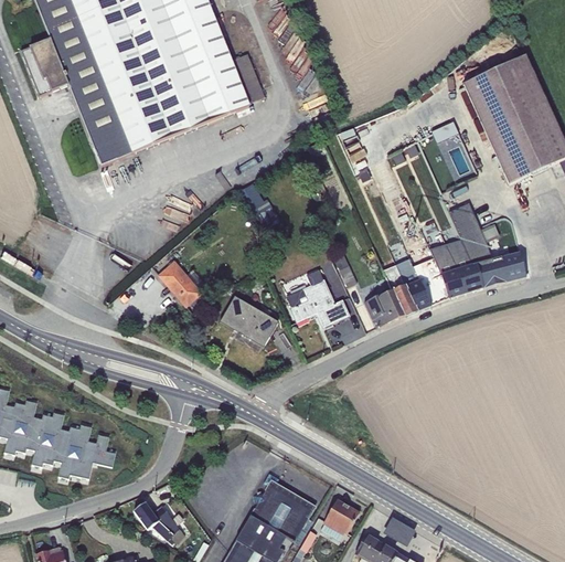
[(33,0),(50,39),(20,50),(39,95),(39,96),(68,84),(100,166),(264,95),(247,53),(231,60),(208,0),(33,0)]
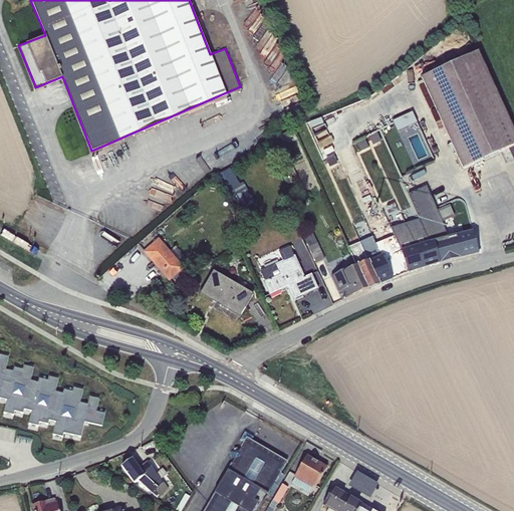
[(513,128),(478,49),(421,75),(463,167),(508,146),(513,143),(513,128)]
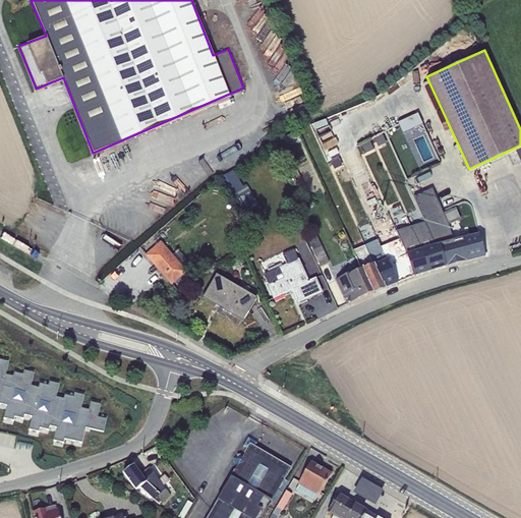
[(418,111),(398,121),(403,132),(423,122),(418,111)]
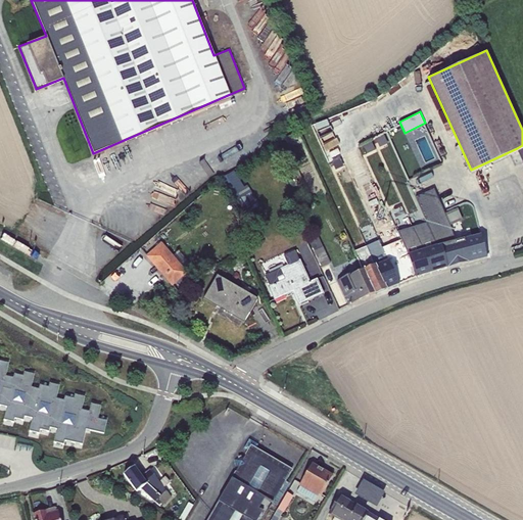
[(295,131),(284,135),(286,141),(297,137),(295,131)]
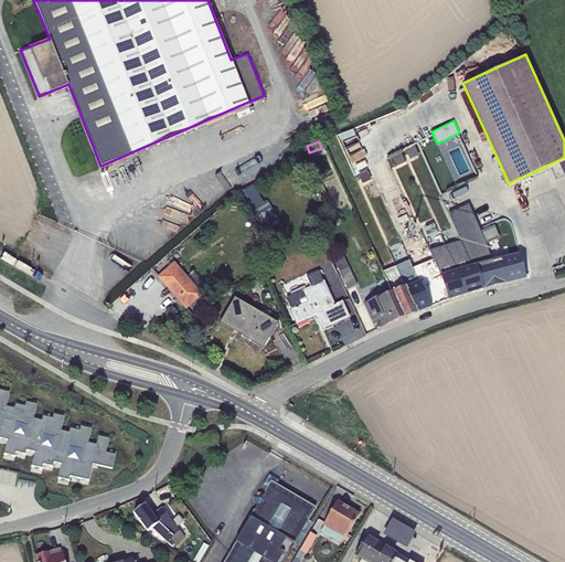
[(401,150),(392,155),(396,163),(405,159),(401,150)]
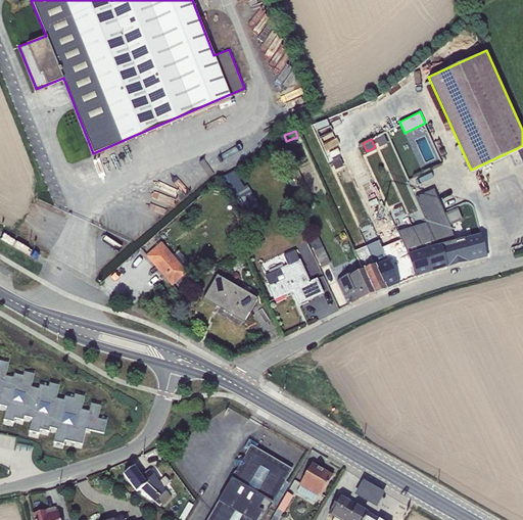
[(339,154),(331,158),(335,168),(343,163),(339,154)]
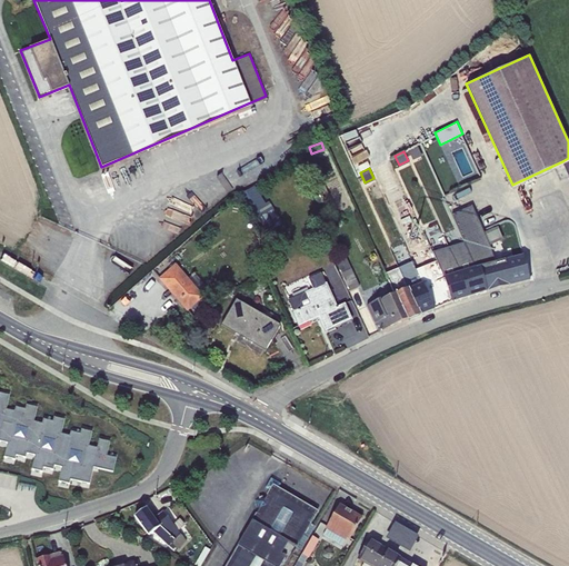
[(253,185),(240,192),(266,228),(280,218),(269,201),(266,204),(253,185)]
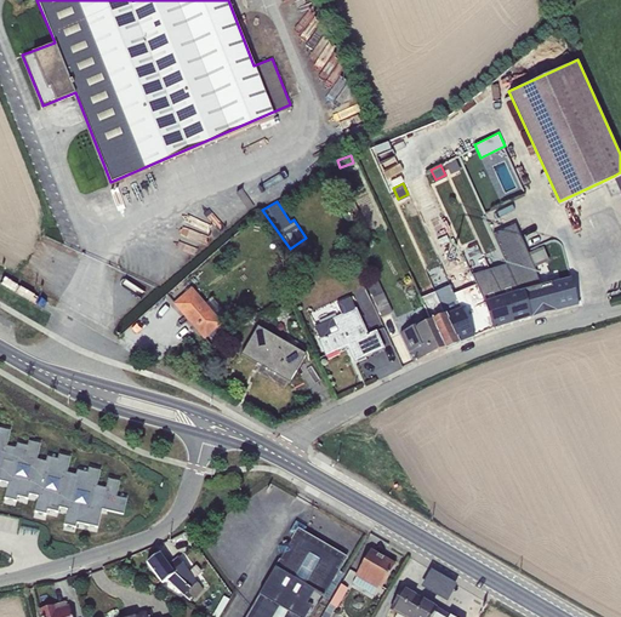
[(523,286),(530,315),(579,303),(571,275),(541,284),(514,223),(494,232),(506,262),(517,289),(523,286)]
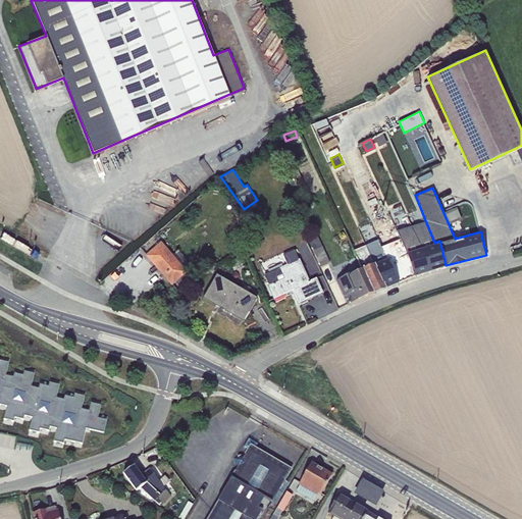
[(457,206),(444,211),(449,222),(462,217),(457,206)]
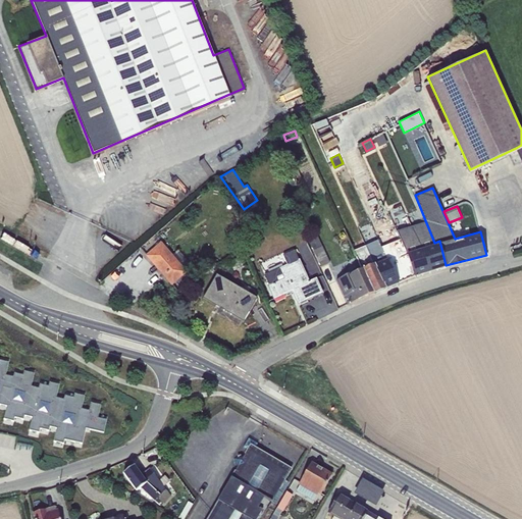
[(401,227),(414,221),(410,210),(397,216),(401,227)]
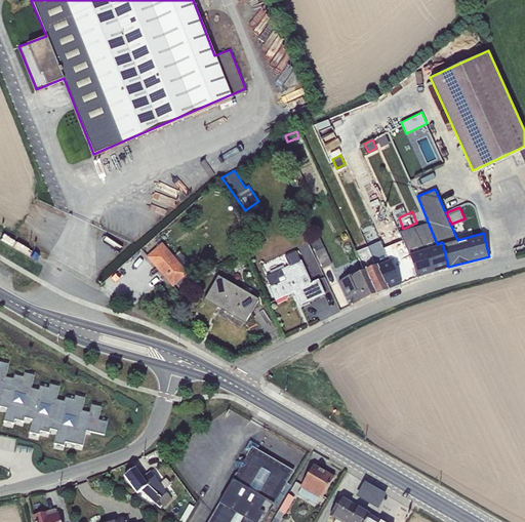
[(416,277),(402,238),(401,239),(398,240),(400,245),(397,247),(401,256),(399,257),(397,253),(395,254),(390,244),(395,242),(384,215),(371,221),(380,239),(400,283),(416,277)]
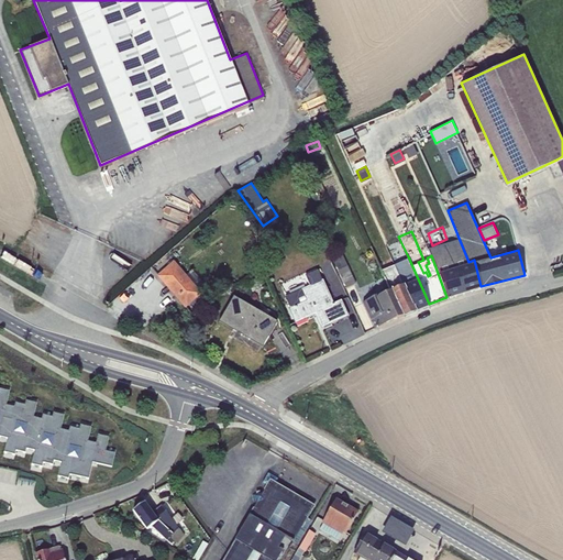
[(468,262),(459,238),(428,248),(431,255),(446,297),(481,286),(474,260),(468,262)]
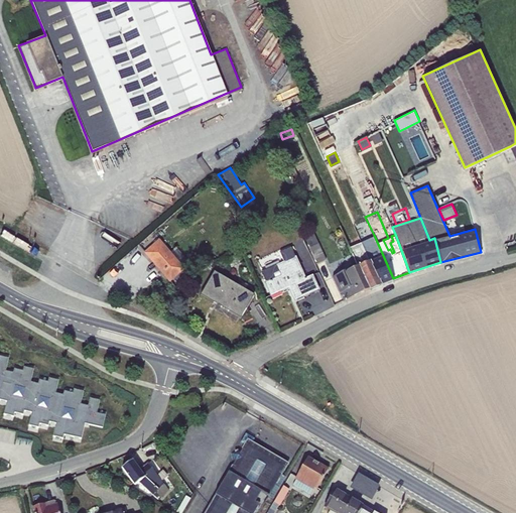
[(314,232),(305,236),(317,261),(326,257),(314,232)]
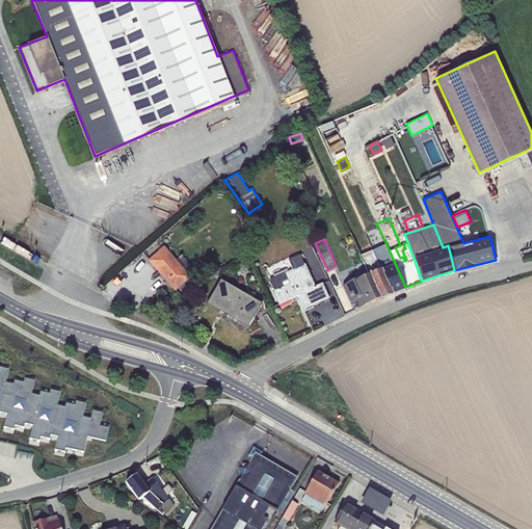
[(386,242),(372,248),(393,292),(405,287),(386,242)]
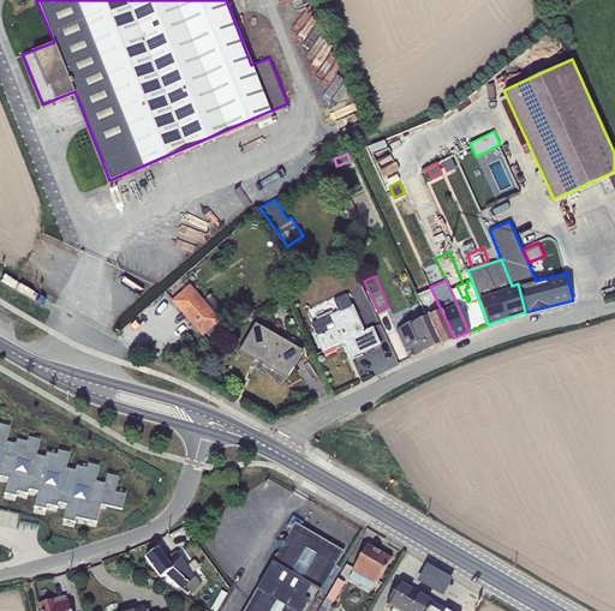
[(190,283),(172,298),(202,333),(226,312),(209,293),(203,298),(190,283)]
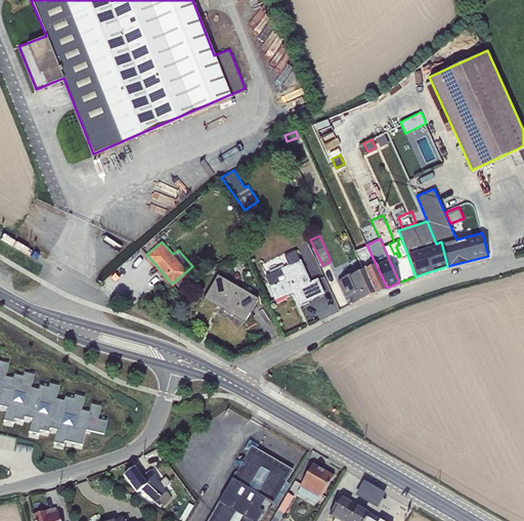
[(387,288),(366,245),(355,250),(363,268),(375,293),(387,288)]
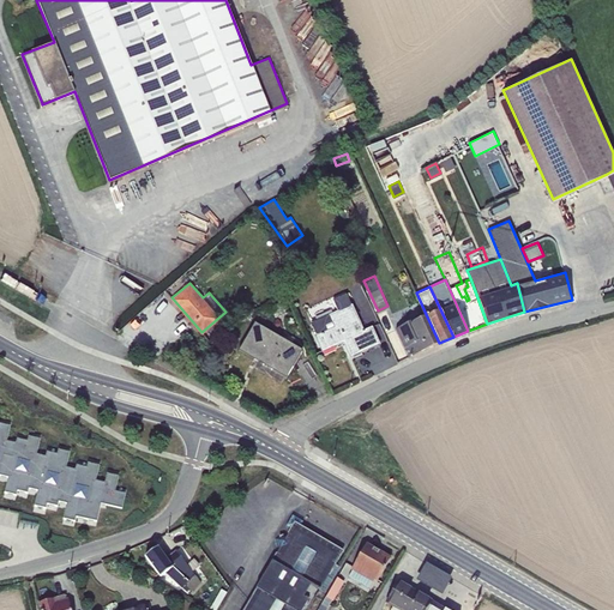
[(338,308),(311,320),(315,332),(315,333),(321,350),(343,340),(349,356),(379,342),(372,324),(363,328),(353,302),(351,302),(347,291),(333,297),(338,308)]
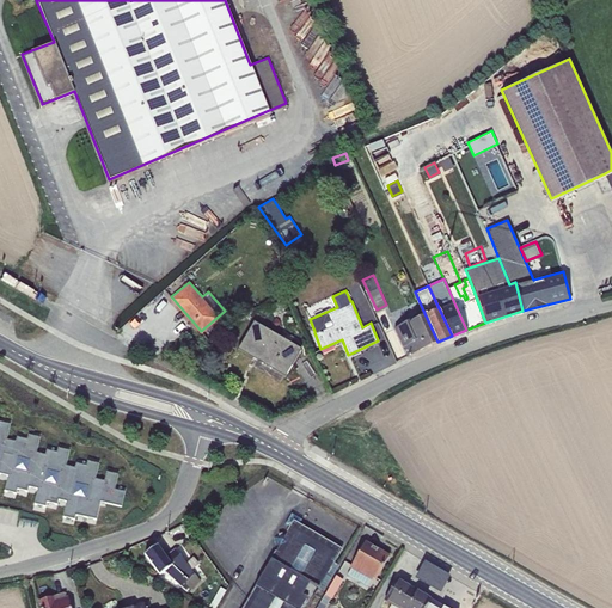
[(438,342),(424,313),(396,325),(408,354),(438,342)]
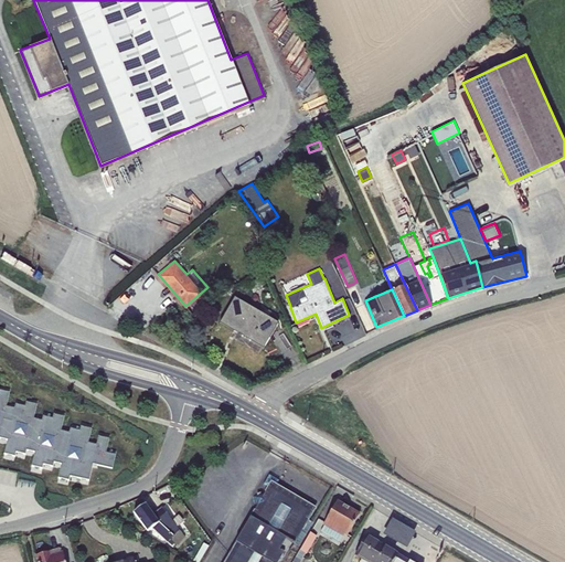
[(235,296),(220,321),(221,320),(263,345),(263,346),(263,347),(278,321),(235,296)]
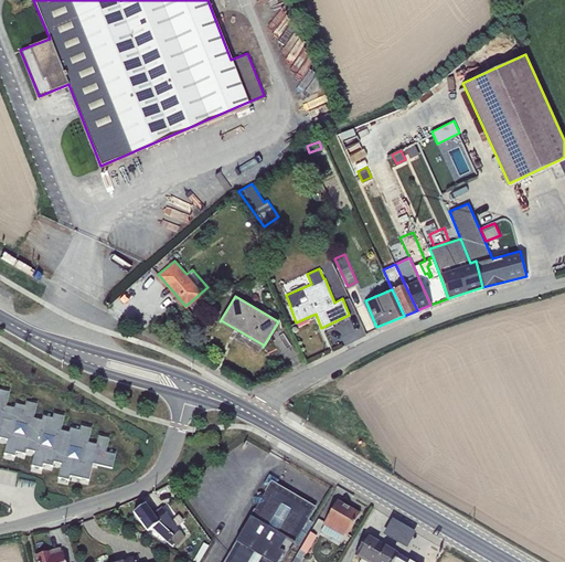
[(0,435),(8,437),(3,451),(14,454),(16,449),(25,452),(27,447),(34,449),(31,464),(42,466),(43,462),(53,464),(53,459),(61,462),(57,475),(68,478),(70,474),(88,478),(93,462),(112,466),(115,453),(106,451),(109,436),(98,434),(96,442),(87,439),(91,426),(81,424),(80,428),(70,425),(68,430),(61,427),(64,414),(53,412),(52,415),(43,413),(41,417),(33,415),(36,402),(25,400),(24,403),(16,401),(14,405),(6,404),(9,390),(0,388),(0,435)]
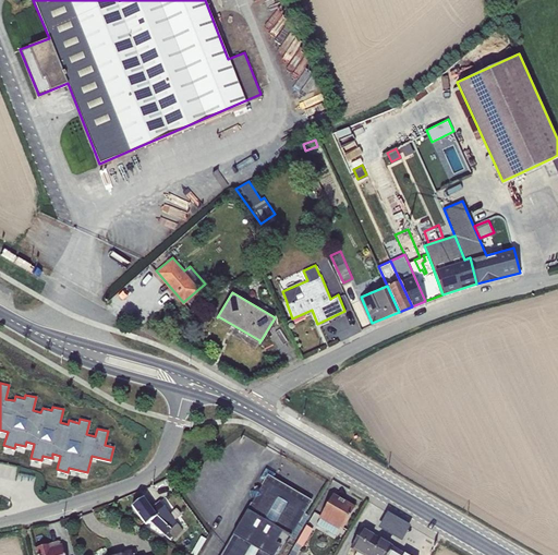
[(253,498),(219,554),(277,554),(290,534),(294,538),(308,514),(304,510),(311,499),(273,477),(275,472),(266,467),(259,475),(265,479),(262,483),(250,487),(253,498)]
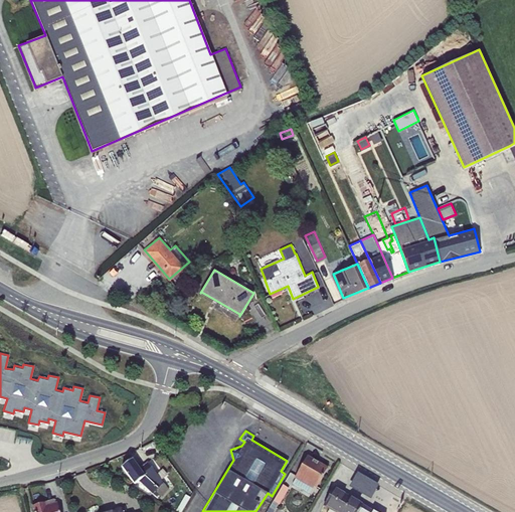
[(295,477),(292,483),(309,492),(312,486),(313,487),(314,484),(316,485),(327,467),(307,455),(294,476),(295,477)]
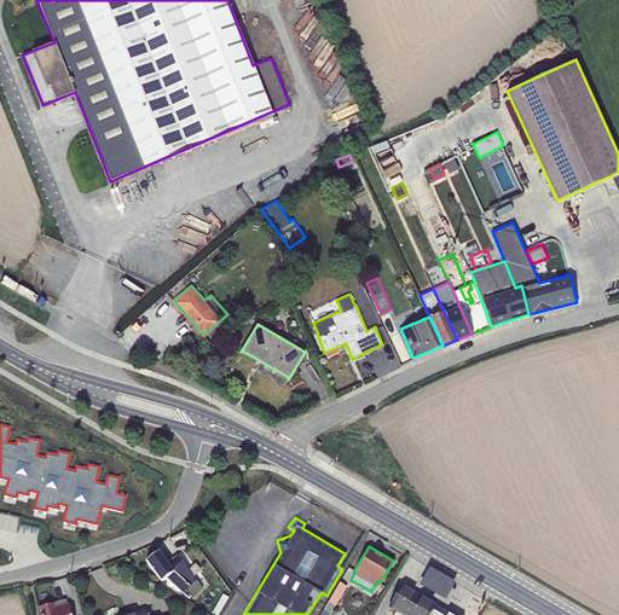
[(158,549),(146,558),(161,579),(166,575),(190,597),(202,585),(177,552),(167,561),(158,549)]
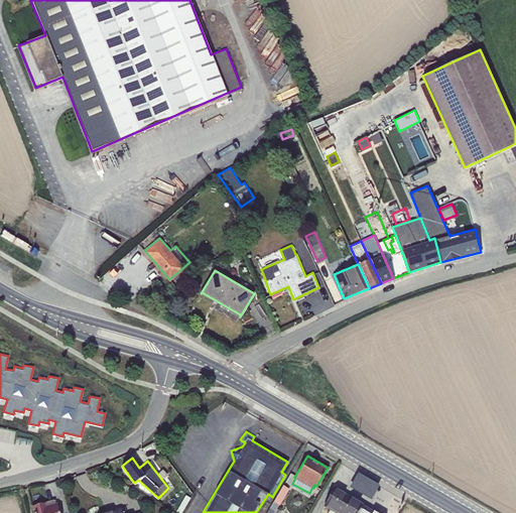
[(362,470),(355,486),(377,496),(385,481),(362,470)]
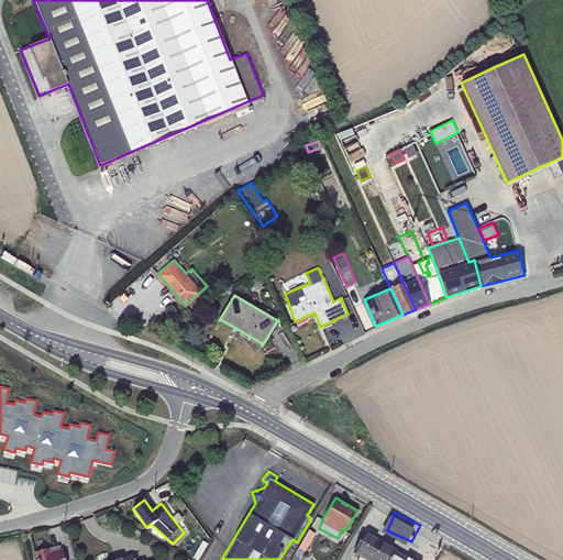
[(299,546),(304,549),(306,549),(316,531),(309,528),(299,546)]
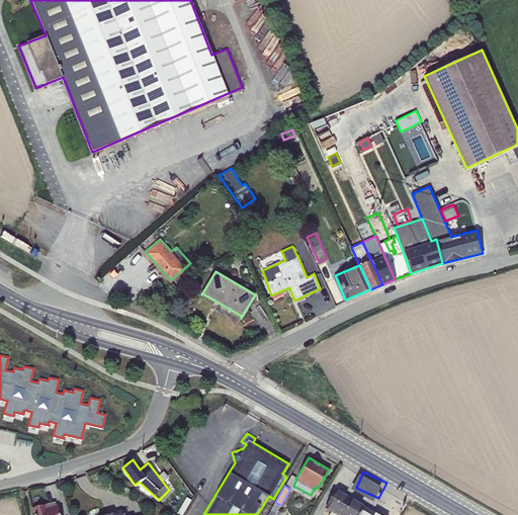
[(340,514),(357,514),(363,505),(335,489),(325,506),(340,514)]
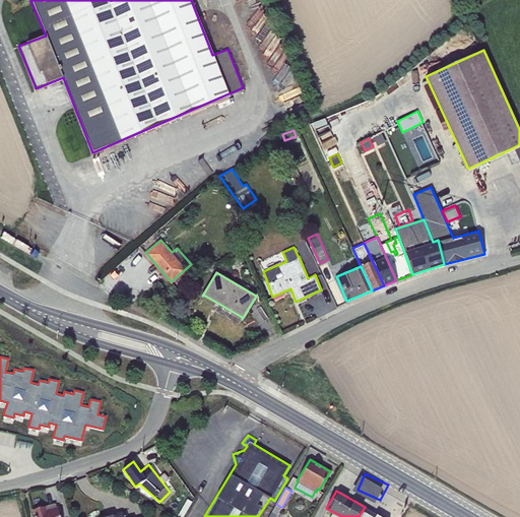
[(187,497),(178,514),(182,516),(192,500),(187,497)]
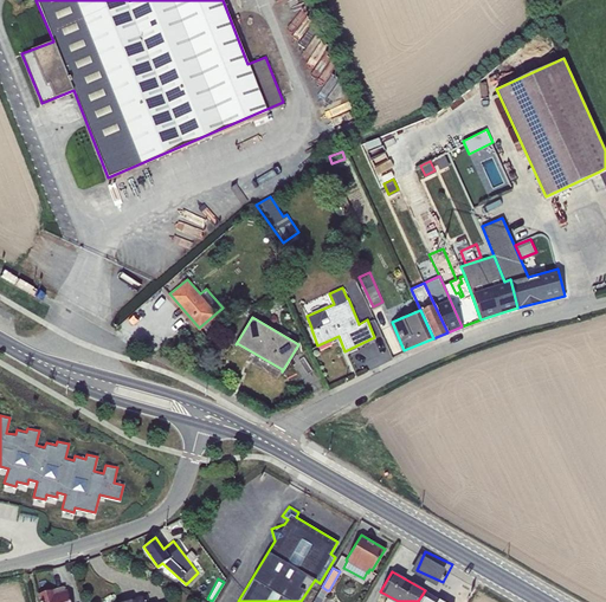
[(320,601),(327,590),(322,587),(313,601),(320,601)]
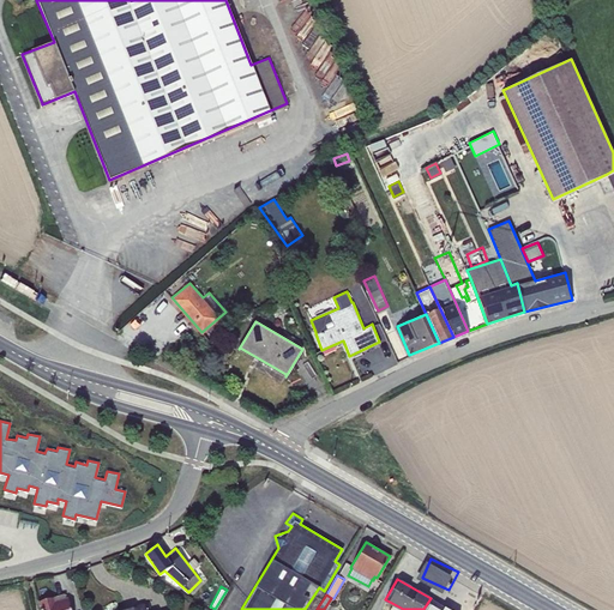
[(53,597),(40,601),(42,609),(71,609),(67,597),(54,601),(53,597)]
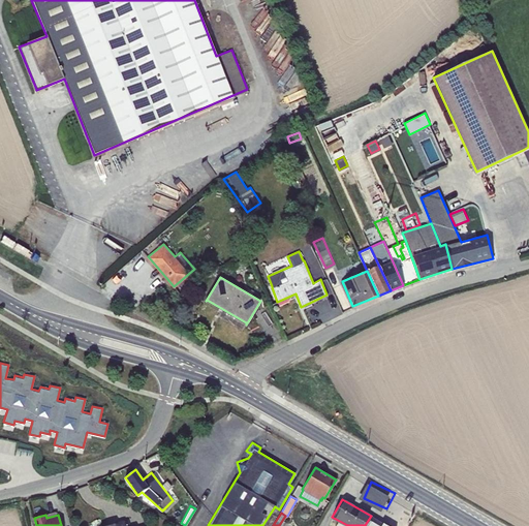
[(389,525),(371,516),(365,525),(389,525)]
